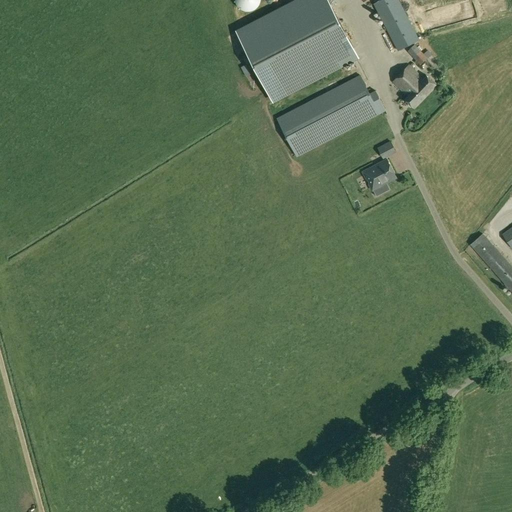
[(354,52),(327,0),(314,0),(239,40),(269,96),(354,52)]
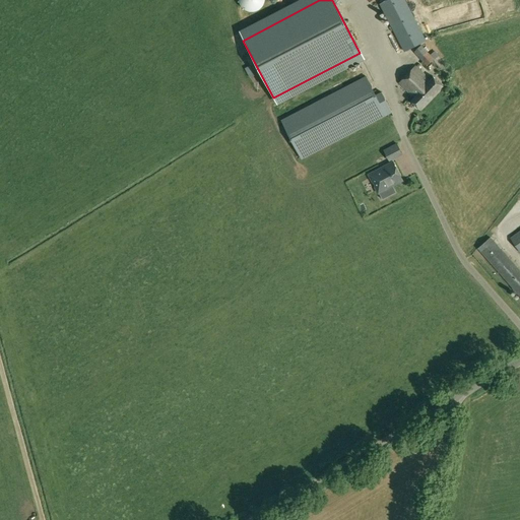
[(386,0),(380,3),(404,53),(427,41),(405,0),(386,0)]
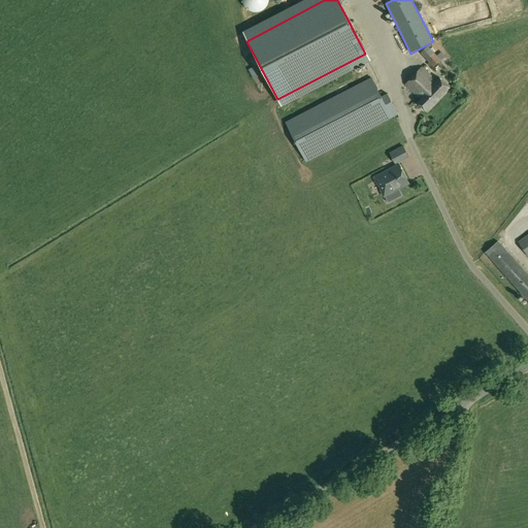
[(421,53),(433,67),(446,56),(441,52),(437,56),(428,45),(421,53)]
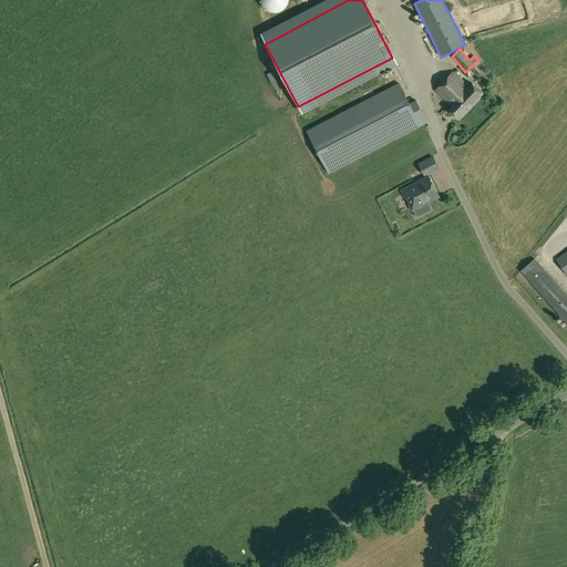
[(453,72),(444,81),(435,90),(452,106),(449,110),(459,119),(483,93),(472,83),(468,86),(453,72)]
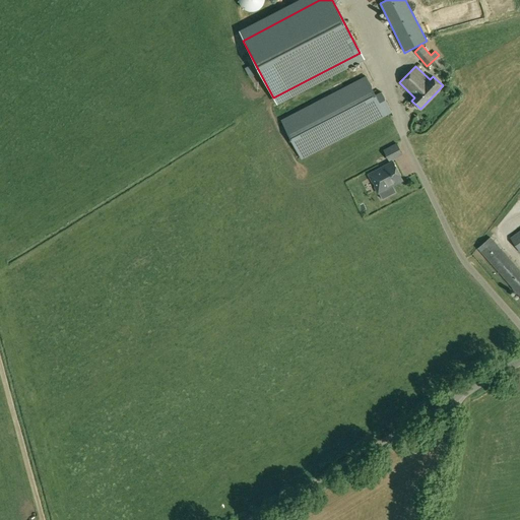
[(376,94),(366,75),(281,120),(302,159),(392,112),(382,91),(376,94)]
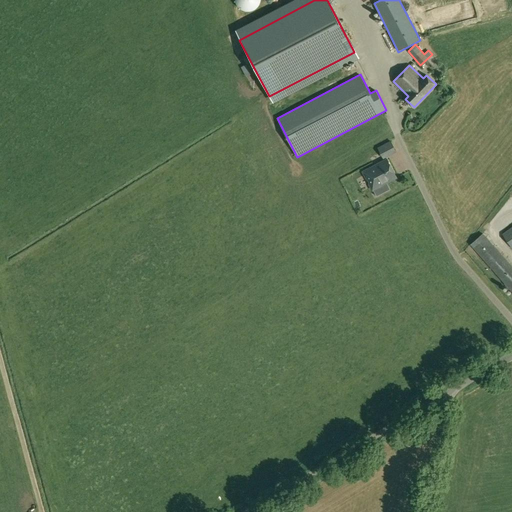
[(383,149),(387,158),(400,151),(396,143),(383,149)]
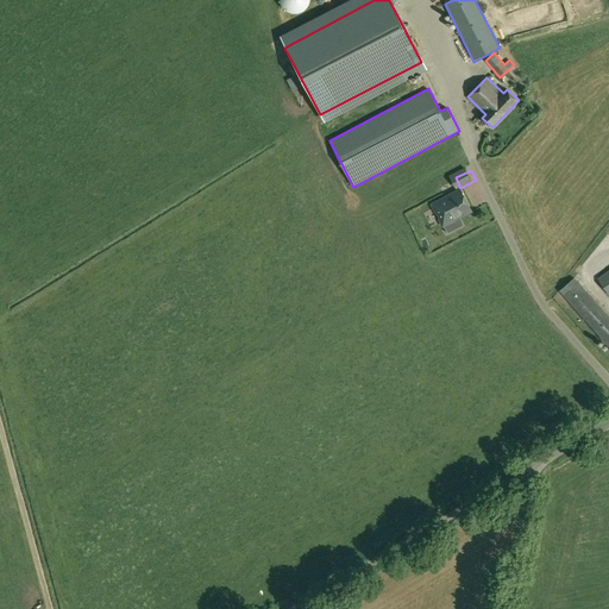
[(433,205),(437,212),(438,212),(441,218),(439,218),(444,225),(472,211),(462,190),(433,205)]
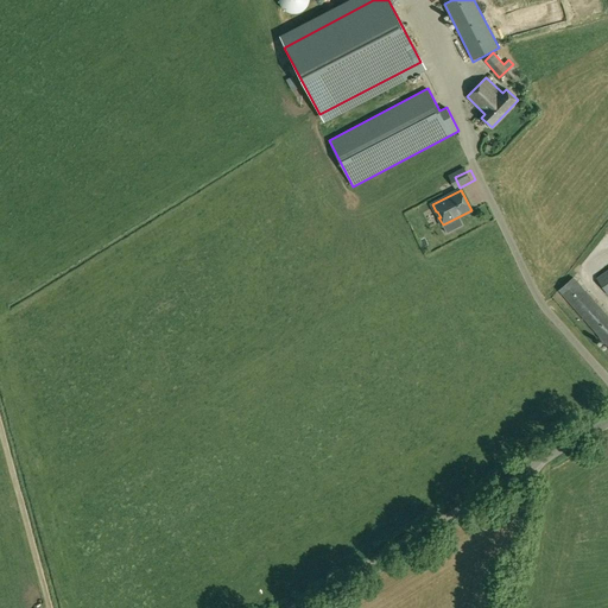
[(607,296),(607,270),(596,278),(607,296)]
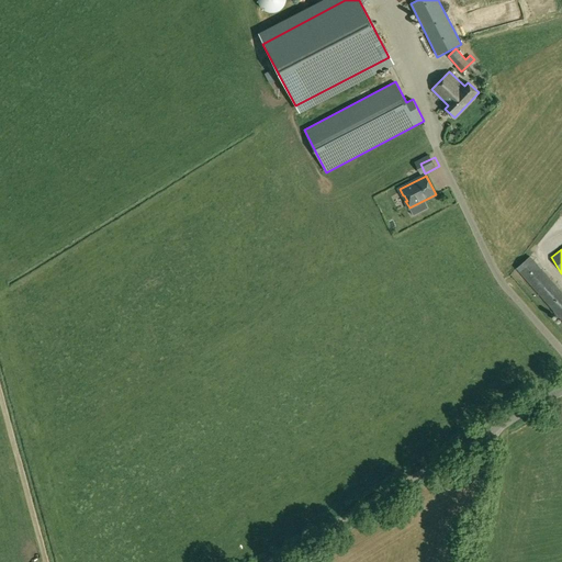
[(561,321),(561,292),(530,257),(516,269),(561,321)]
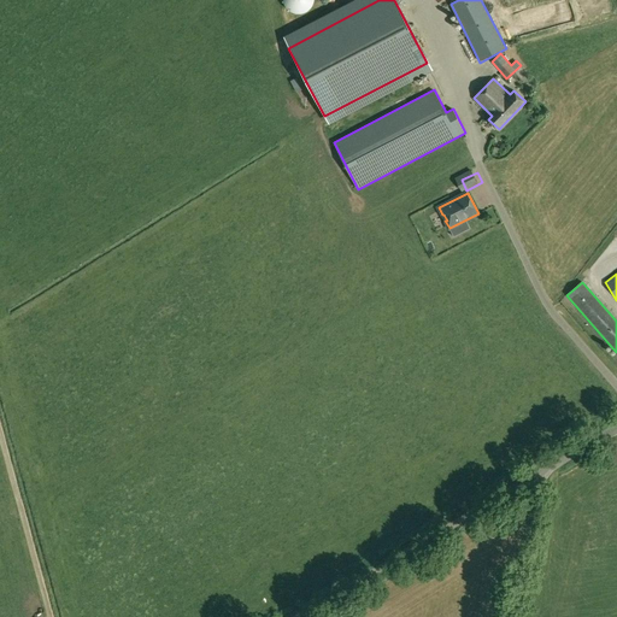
All buildings are outlined.
